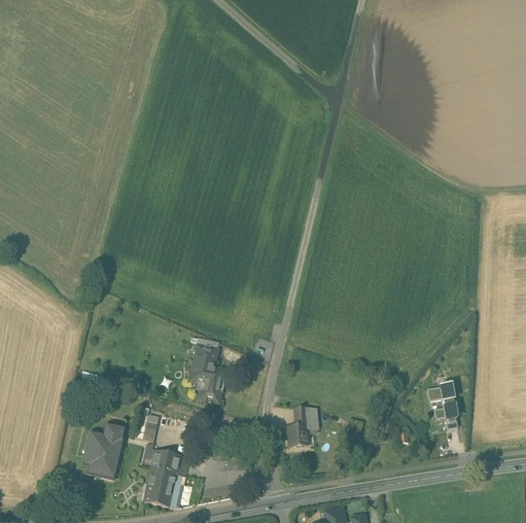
[(223,369),(214,367),(215,359),(204,357),(207,346),(199,344),(191,377),(204,379),(200,396),(218,401),(223,378),(221,377),(223,369)]
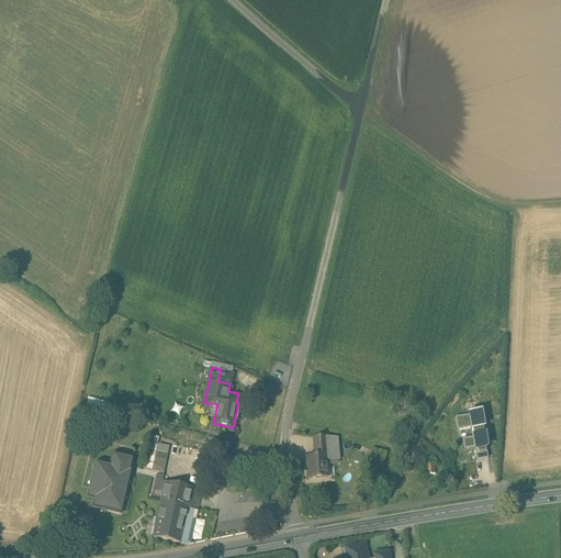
[(221,369),(217,381),(229,383),(232,372),(221,369)]
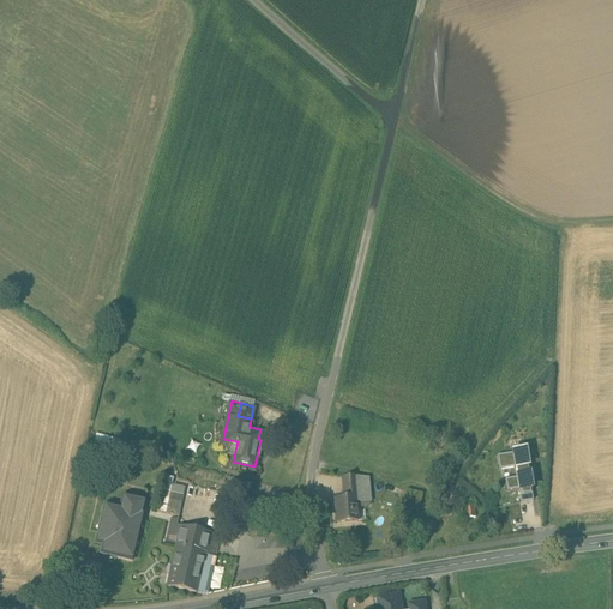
[(514,450),(498,452),(500,466),(516,463),(517,474),(520,486),(520,487),(532,484),(530,470),(529,470),(528,463),(526,446),(514,448),(514,450)]
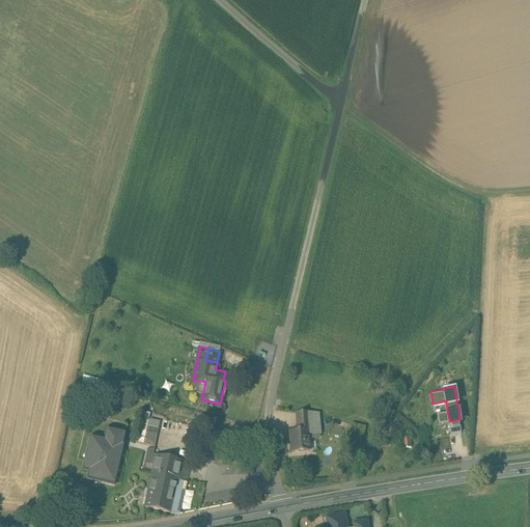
[(143,408),(136,439),(143,441),(148,415),(150,410),(143,408)]
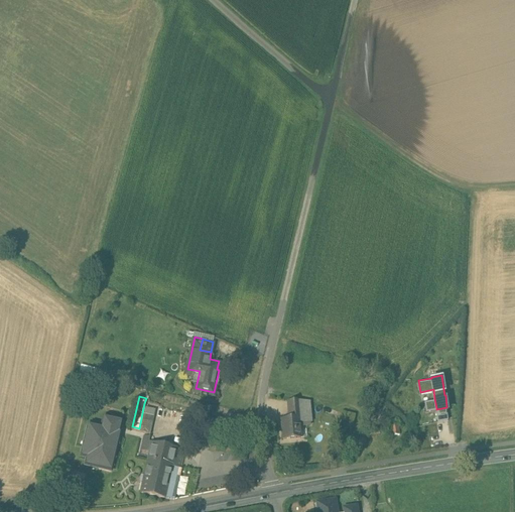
[(309,396),(295,398),(300,424),(313,421),(309,396)]
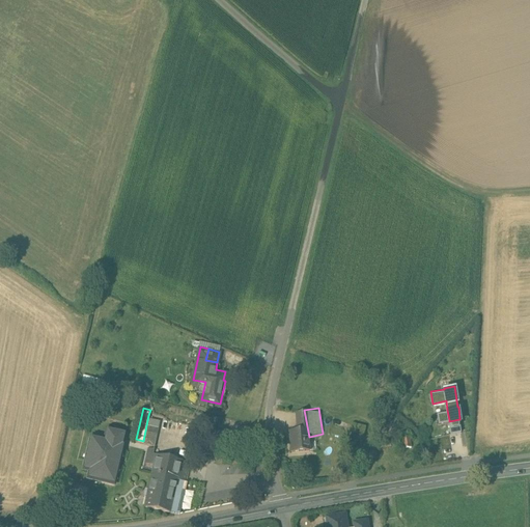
[(311,449),(304,410),(296,412),(298,427),(287,430),(293,452),(311,449)]
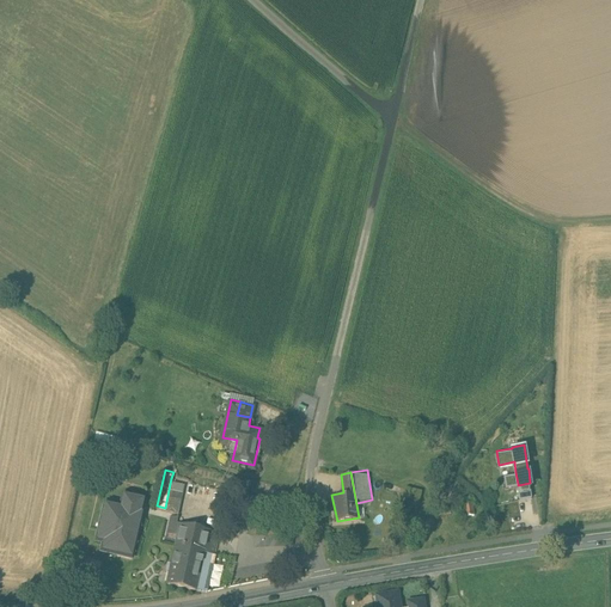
[(515,472),(505,474),(506,485),(518,484),(515,472)]
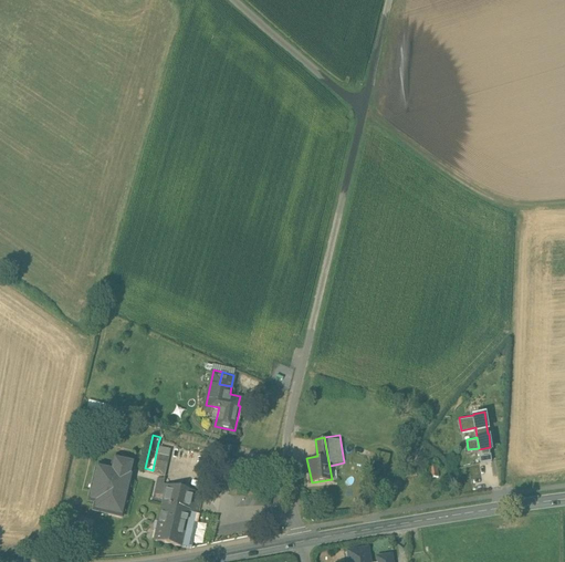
[(158,443),(153,470),(166,472),(171,446),(158,443)]
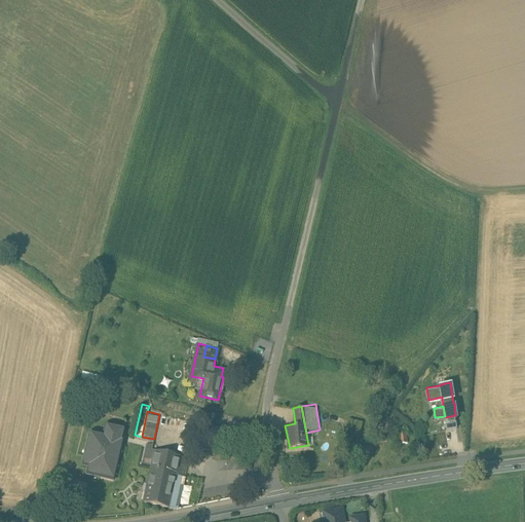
[(349,415),(347,429),(362,432),(370,420),(349,415)]
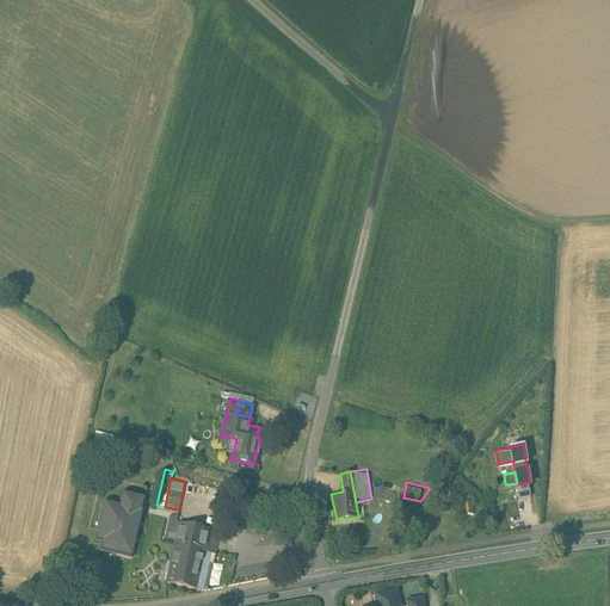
[(529,482),(517,484),(519,496),(531,494),(529,482)]
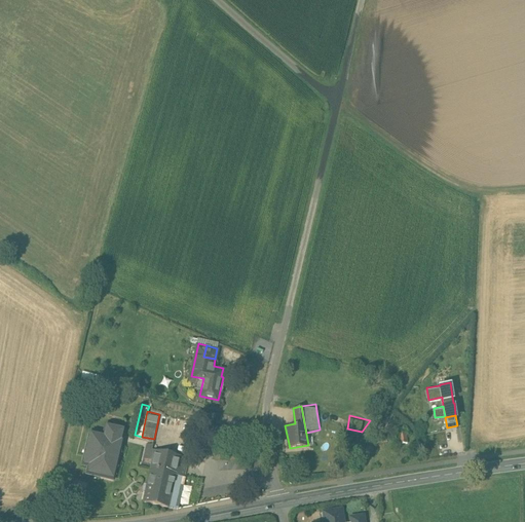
[(407,430),(399,431),(400,441),(408,440),(407,430)]
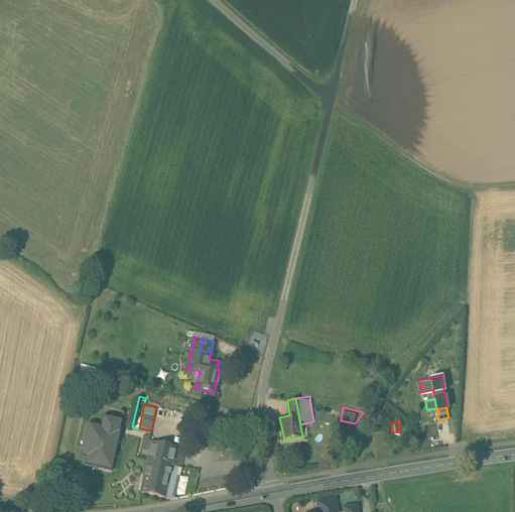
[(112,428),(89,422),(84,444),(93,446),(89,462),(111,468),(121,426),(113,424),(112,428)]
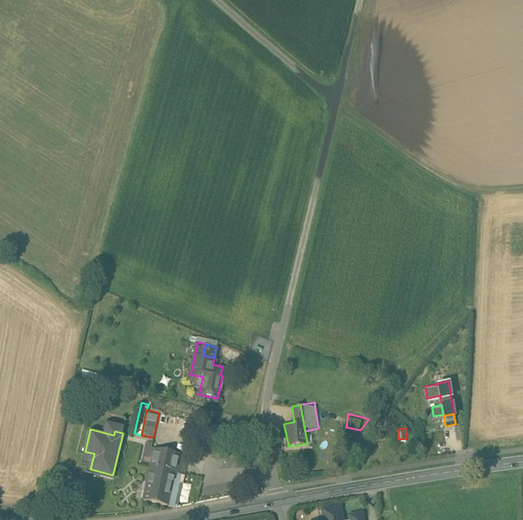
[(179,451),(151,445),(153,440),(146,439),(143,453),(151,456),(146,480),(144,479),(142,486),(145,486),(142,497),(169,503),(175,471),(179,451)]
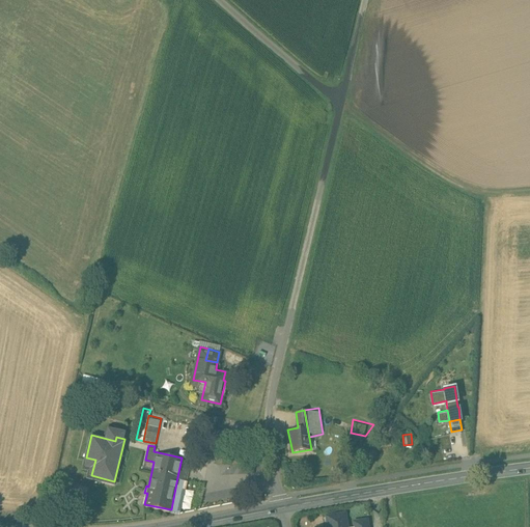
[(182,458),(177,477),(187,479),(191,460),(182,458)]
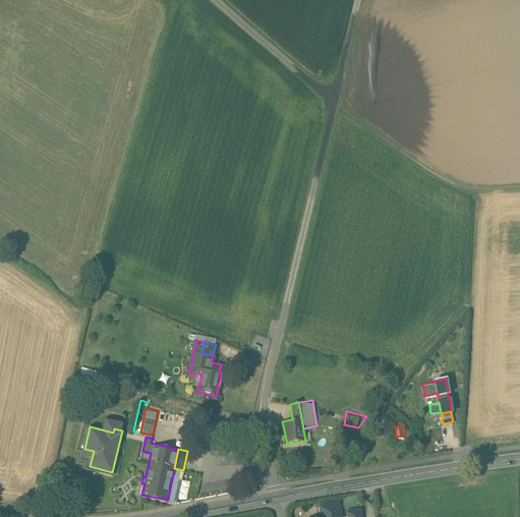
[(183,470),(174,468),(168,500),(176,502),(183,470)]
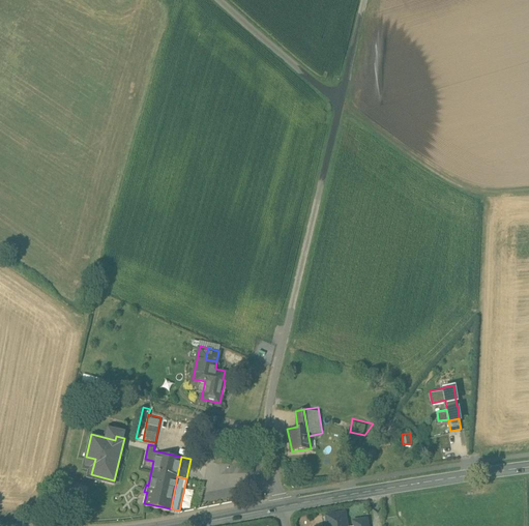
[(188,477),(187,485),(201,488),(202,479),(188,477)]
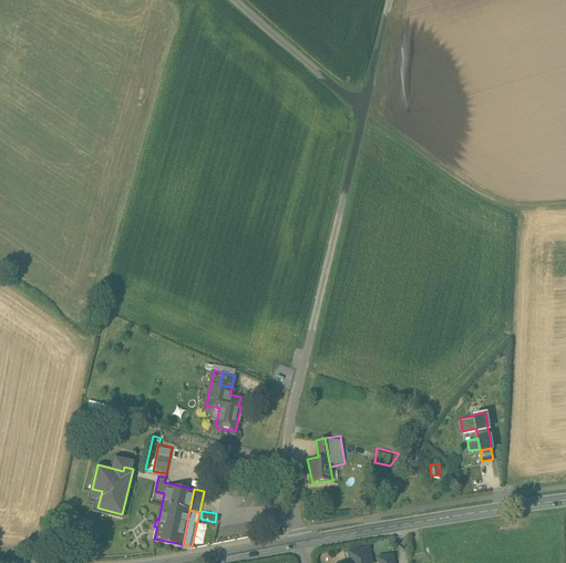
[(370,562),(369,546),(350,550),(351,562),(370,562)]
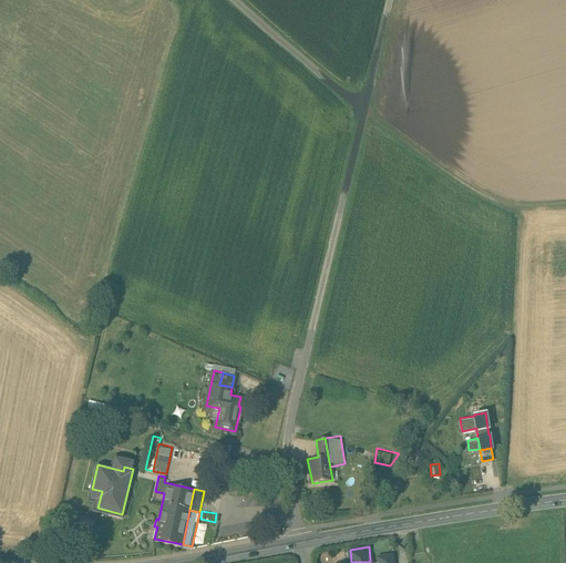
[(392,562),(391,553),(379,555),(379,562),(392,562)]
